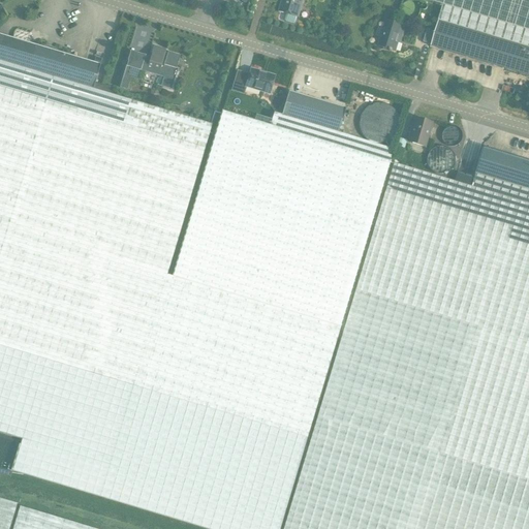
[(283,2),(281,12),(286,14),(285,21),(285,23),(293,25),(297,24),(298,18),(299,18),(303,0),(285,0),(284,2),(283,2)]
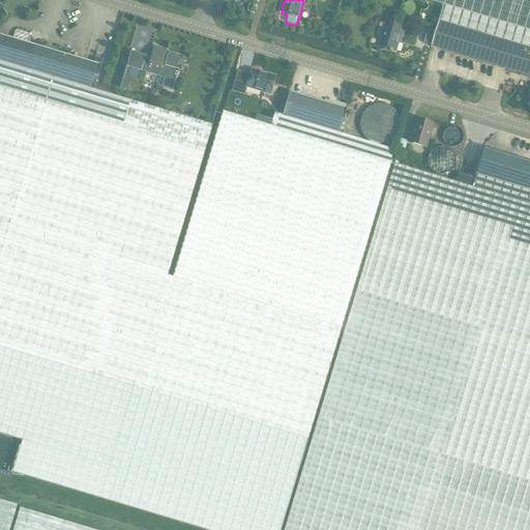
[(440,22),(529,48),(529,0),(425,0),(444,5),(440,22)]
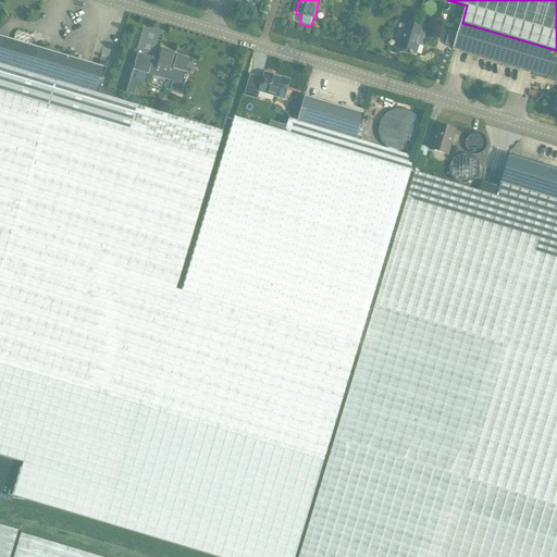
[(423,40),(428,28),(408,22),(405,31),(400,29),(397,39),(404,41),(400,49),(417,54),(421,40),(423,40)]
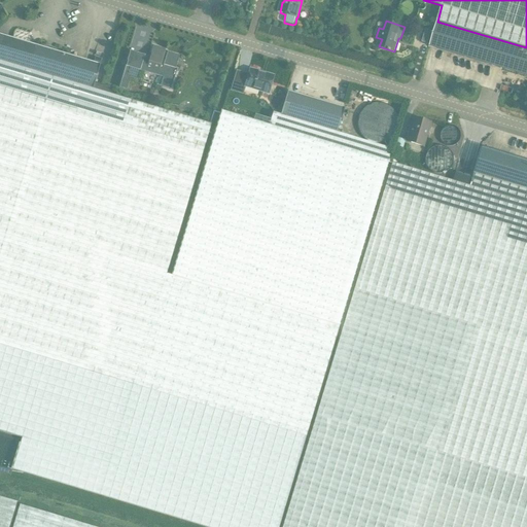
[(526,47),(437,22),(433,32),(425,30),(422,42),(430,44),(429,46),(526,75),(526,47)]
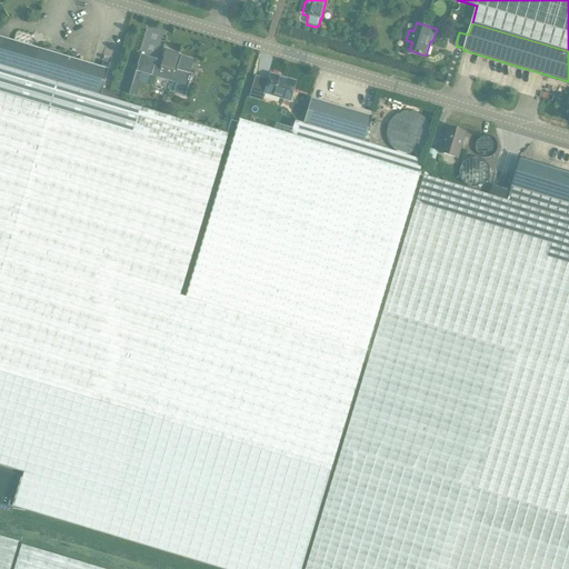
[(0,67),(31,76),(102,97),(109,70),(39,49),(0,38),(0,67)]
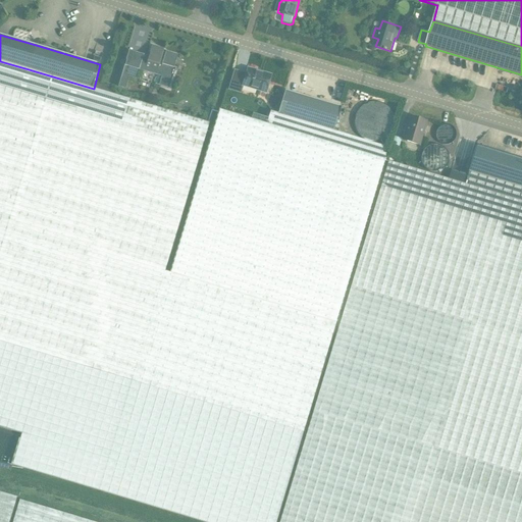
[(144,56),(129,52),(126,61),(127,61),(125,66),(119,88),(126,90),(129,79),(137,81),(140,71),(162,77),(160,87),(170,90),(176,69),(174,69),(178,56),(166,53),(164,53),(164,50),(153,47),(149,61),(143,59),(144,56)]
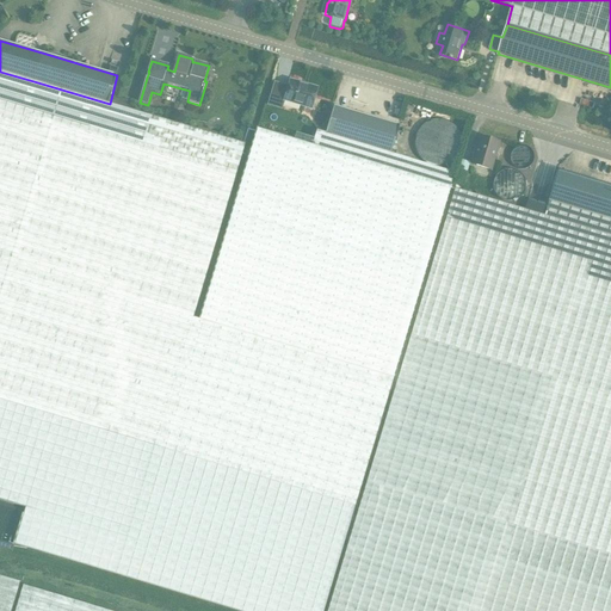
[(0,500),(25,507),(14,544),(238,610),(322,610),(393,378),(450,187),(294,141),(257,130),(199,320),(192,318),(245,144),(115,105),(110,104),(0,72),(0,500)]
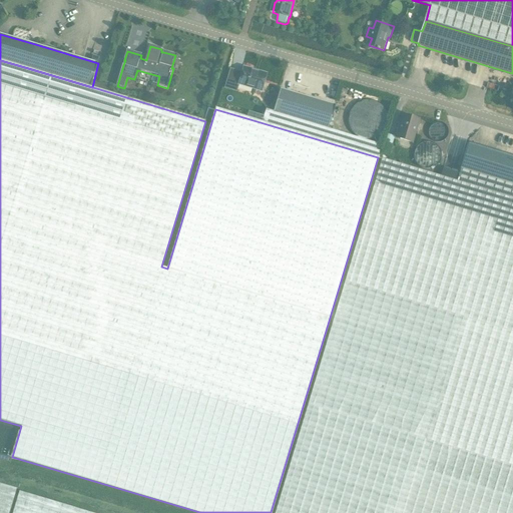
[(262,92),(267,74),(243,68),(238,86),(262,92)]
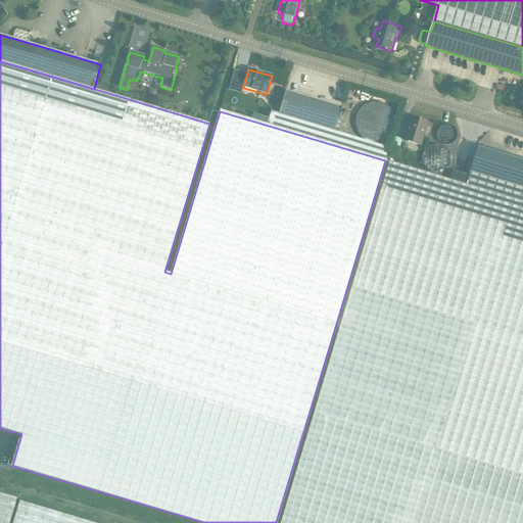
[(252,114),(251,121),(385,160),(387,154),(383,153),(385,147),(371,143),(366,141),(335,132),(334,132),(341,108),(285,92),(278,114),(271,112),(269,119),(252,114)]
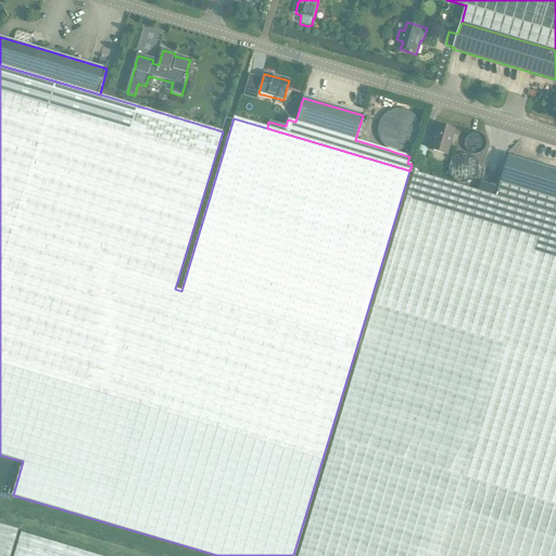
[(446,155),(454,129),(437,125),(429,150),(446,155)]
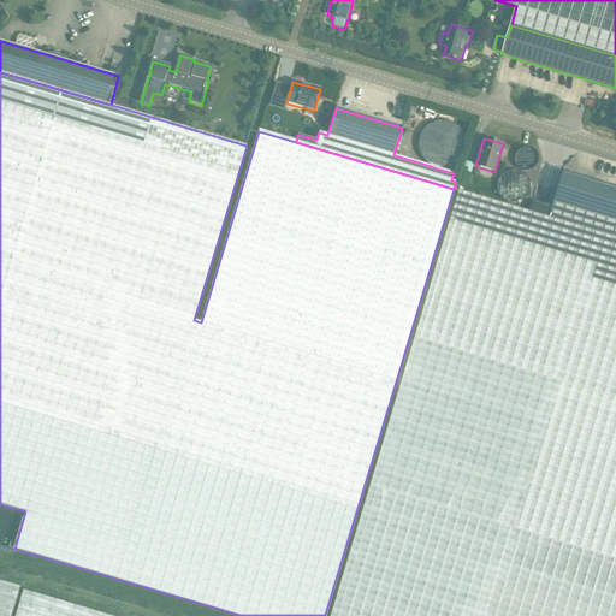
[(615,189),(563,173),(549,219),(615,238),(615,189)]
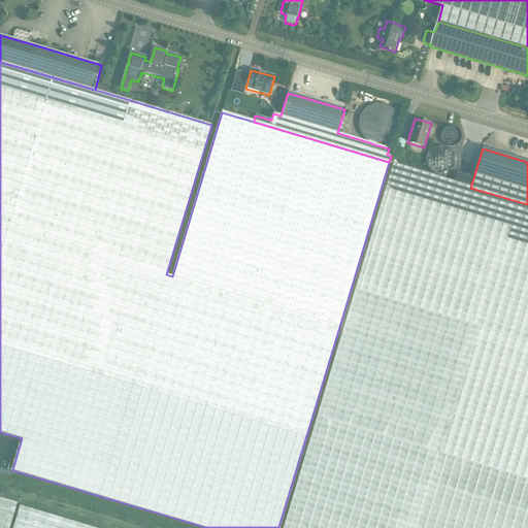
[(527,527),(527,204),(470,188),(393,164),(283,527),(527,527)]
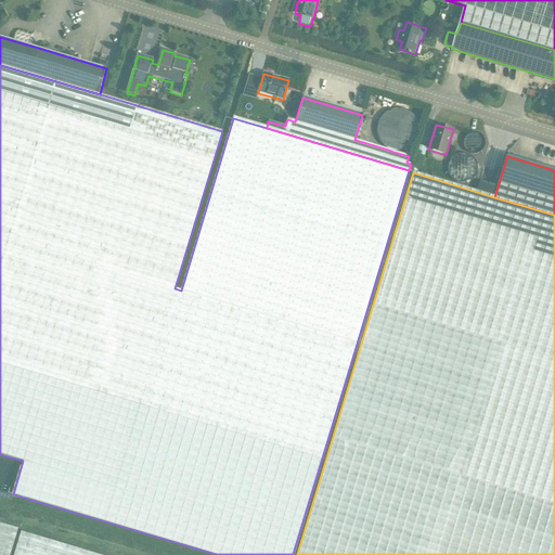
[(0,554),(8,554),(16,528),(0,523),(0,554)]
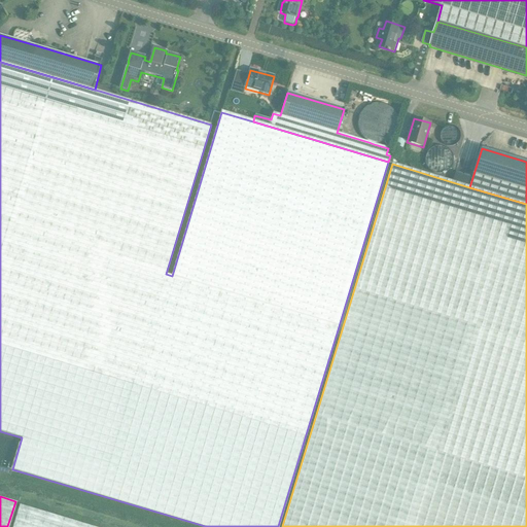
[(94,526),(20,504),(12,526),(94,526)]
